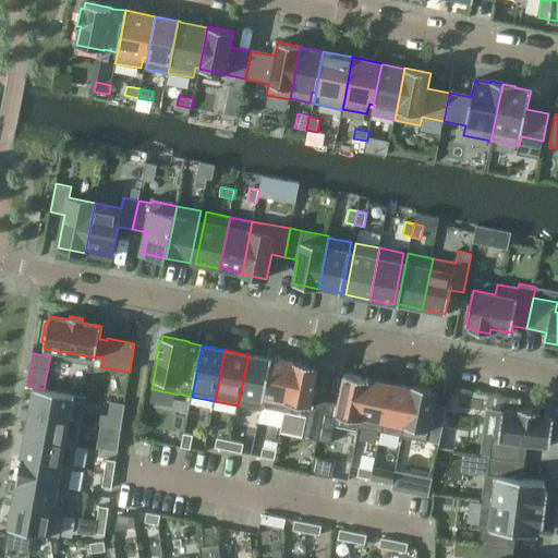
[(249,355),(238,405),(261,411),(271,356),(270,356),(270,360),(249,355)]
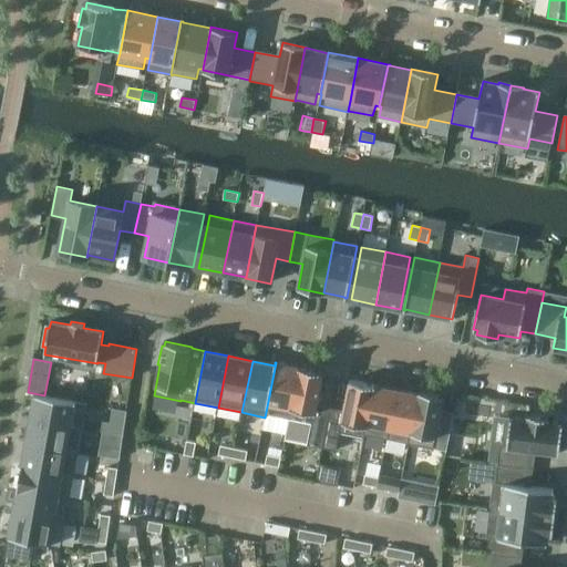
[(299,367),(276,362),(265,418),(263,429),(286,434),(289,419),(299,367)]
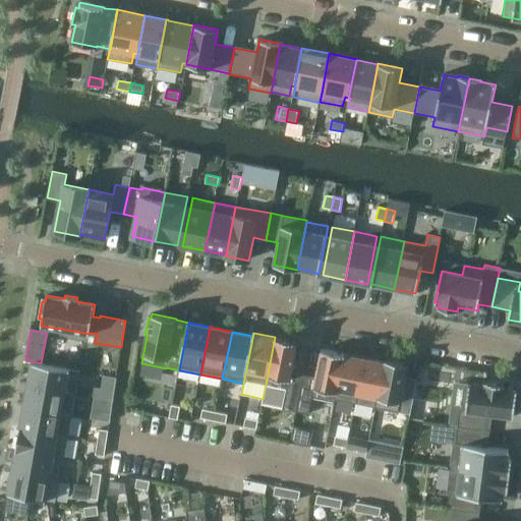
[(296,411),(303,375),(291,373),(297,341),(275,337),(266,385),(263,399),(262,404),(296,411)]
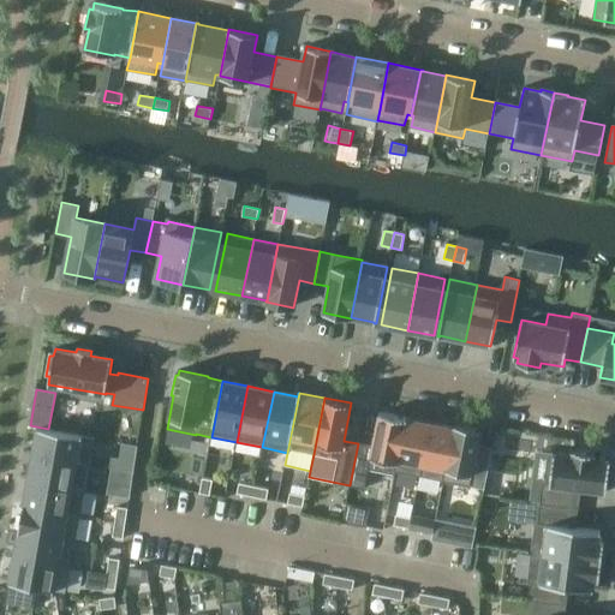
[(365,489),(369,469),(396,475),(396,472),(407,418),(380,413),(372,447),(358,443),(350,485),(365,489)]
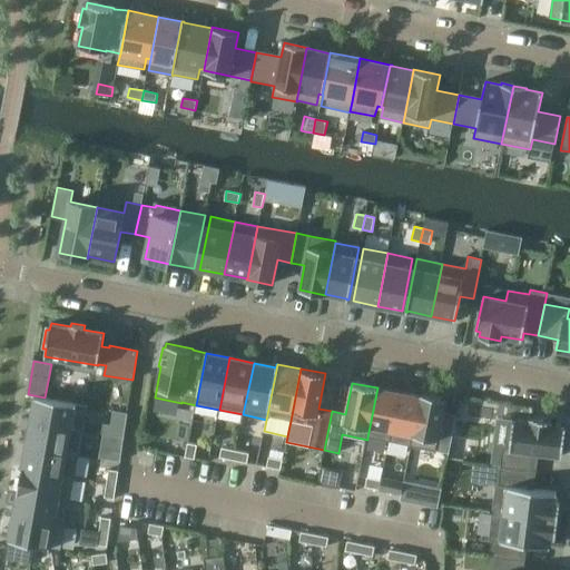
[(389,441),(399,392),(377,387),(367,438),(389,441)]
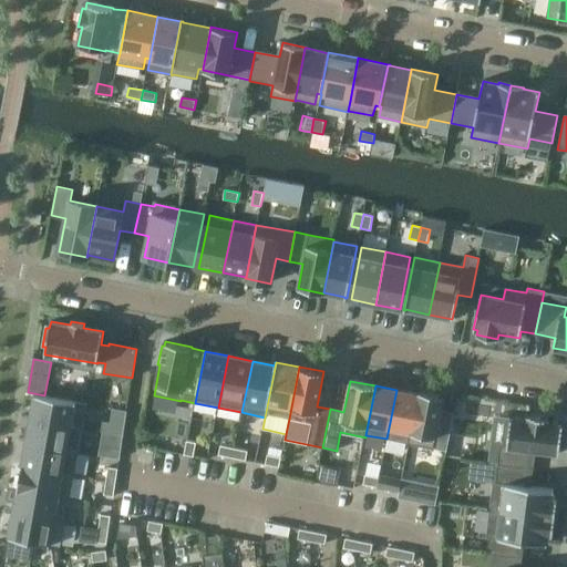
[(408,443),(418,394),(397,390),(387,439),(408,443)]
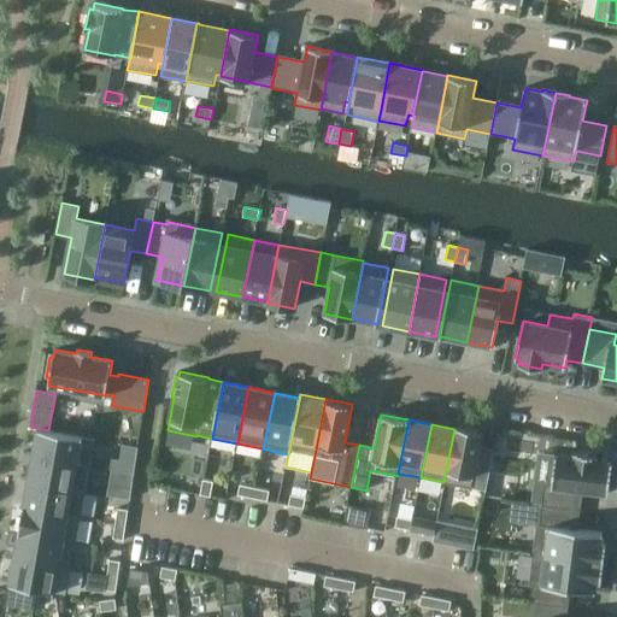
[(454,429),(444,482),(471,488),(469,499),(483,503),(491,471),(475,469),(483,432),(456,427),(454,429)]
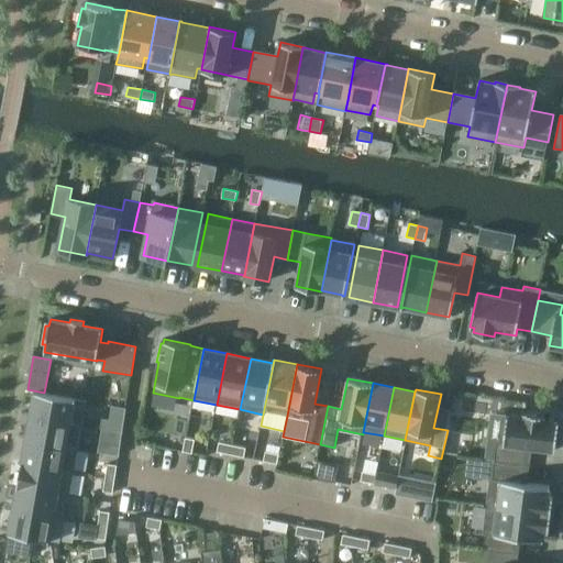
[(76,399),(34,392),(30,416),(72,423),(83,426),(87,401),(76,399)]
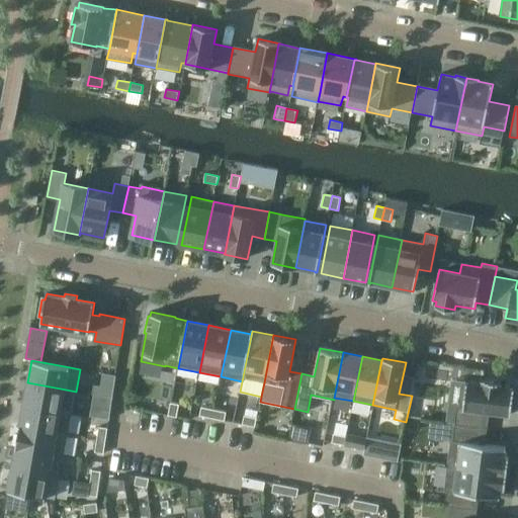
[(455,424),(482,428),(484,411),(511,415),(512,410),(516,410),(517,394),(514,393),(515,387),(502,386),(502,381),(482,378),(482,383),(466,381),(463,409),(457,408),(455,424)]
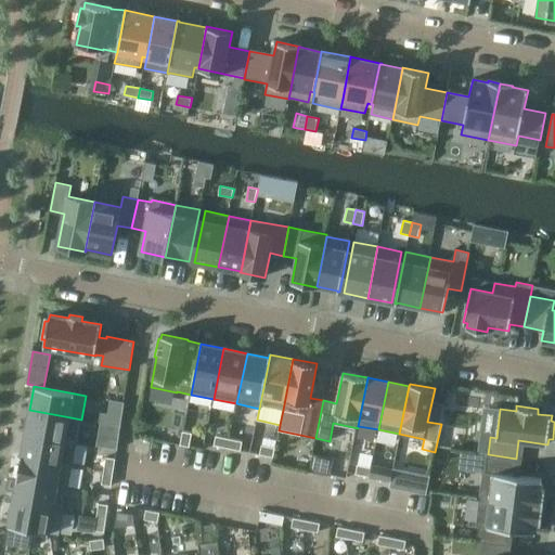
[(66,440),(71,417),(29,410),(25,433),(66,440)]
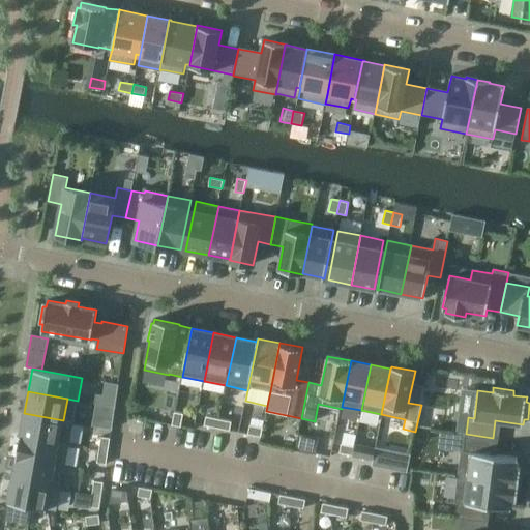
[(115,407),(117,394),(108,392),(106,406),(115,407)]
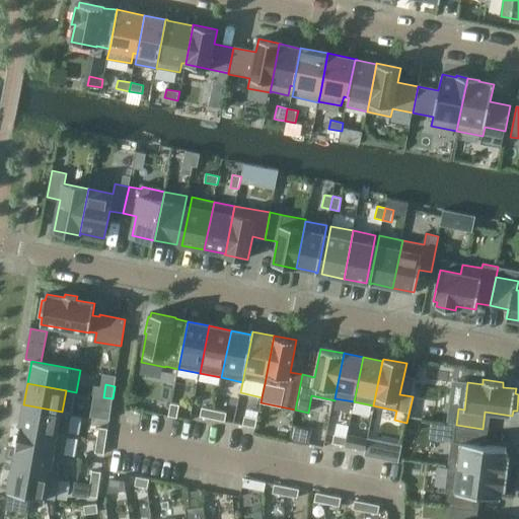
[(113,398),(103,397),(101,410),(110,412),(113,398)]
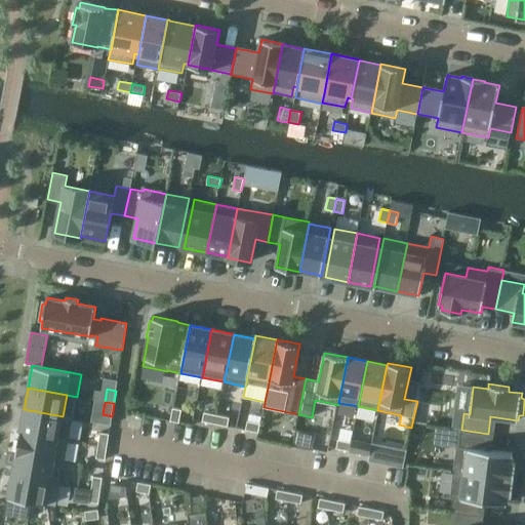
[(173,408),(170,421),(179,422),(182,410),(173,408)]
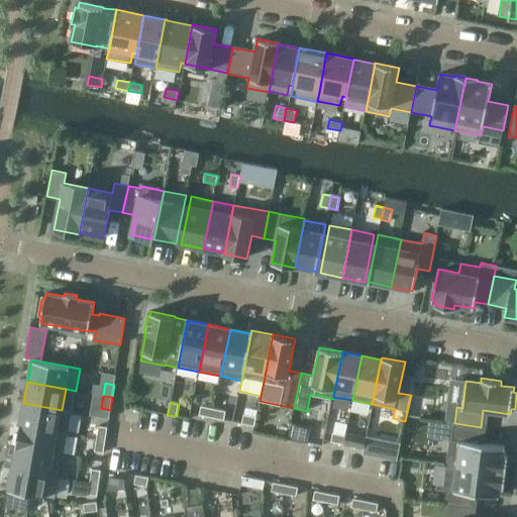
[(62,410),(23,403),(19,424),(67,433),(71,411),(62,410)]
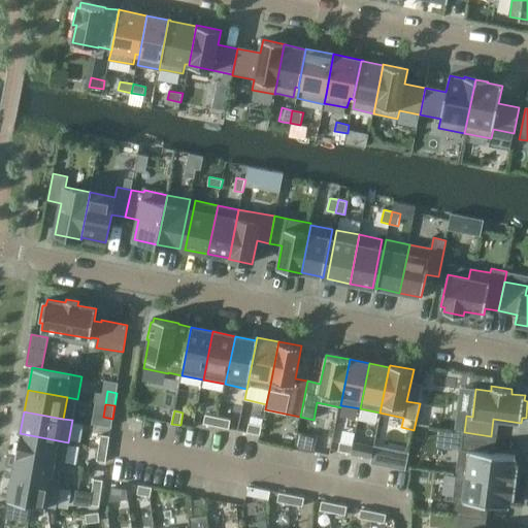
[(203,424),(217,426),(218,418),(205,415),(203,424)]
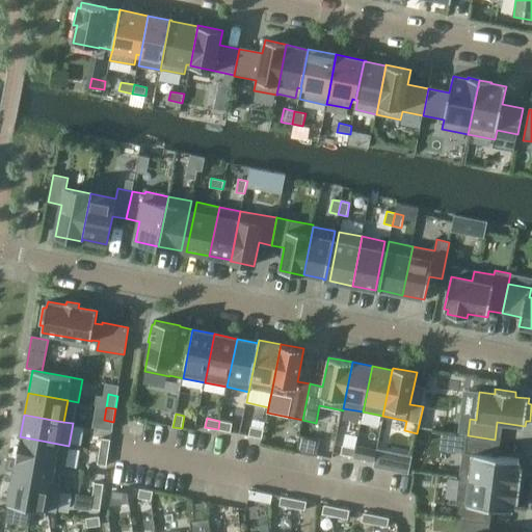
[(233,423),(219,421),(218,429),(231,432),(233,423)]
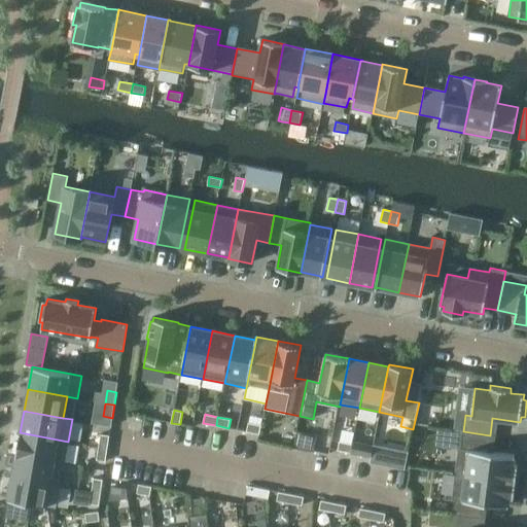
[(247,431),(259,434),(261,425),(248,423),(247,431)]
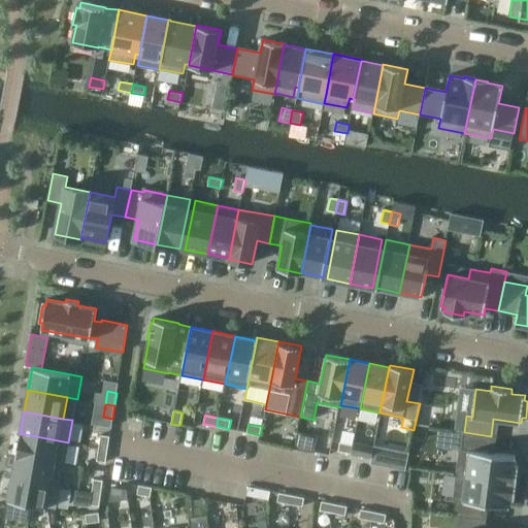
[(457,474),(517,482),(519,466),(515,465),(516,456),(489,453),(491,436),(464,432),(462,449),(460,449),(457,474)]
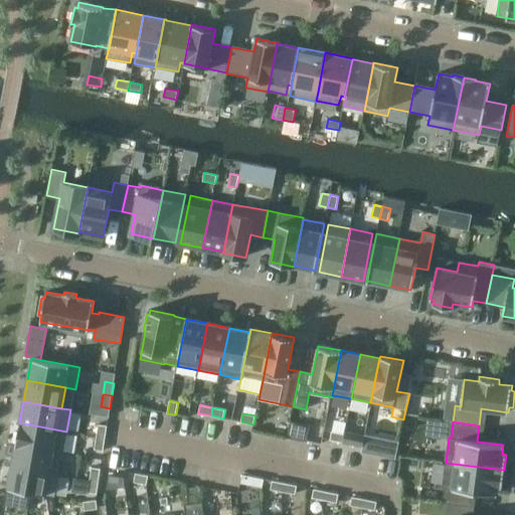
[(62,453),(66,432),(19,422),(16,445),(53,452),(62,453)]
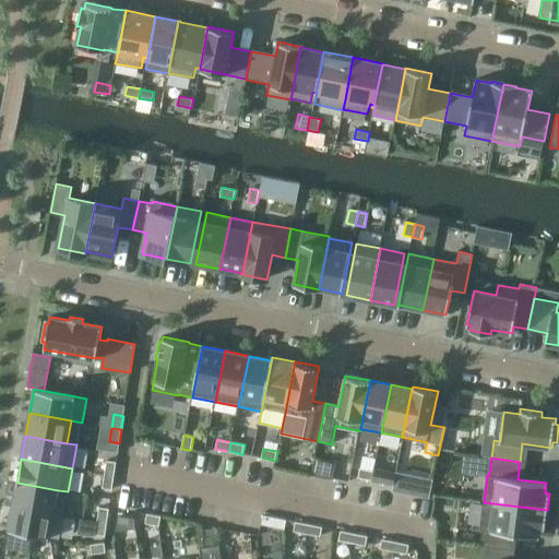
[(105,474),(115,476),(116,462),(107,461),(105,474)]
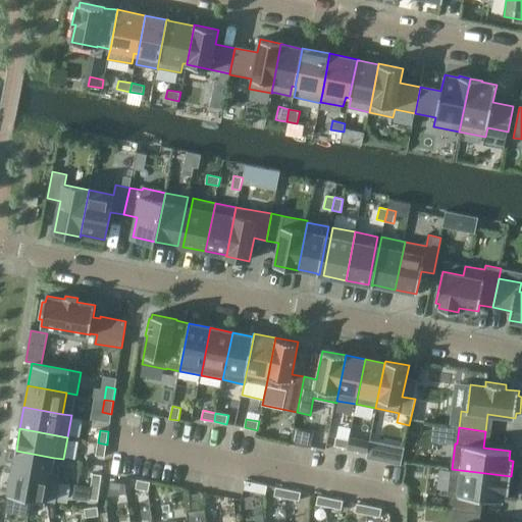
[(336,437),(334,446),(347,449),(349,439),(336,437)]
